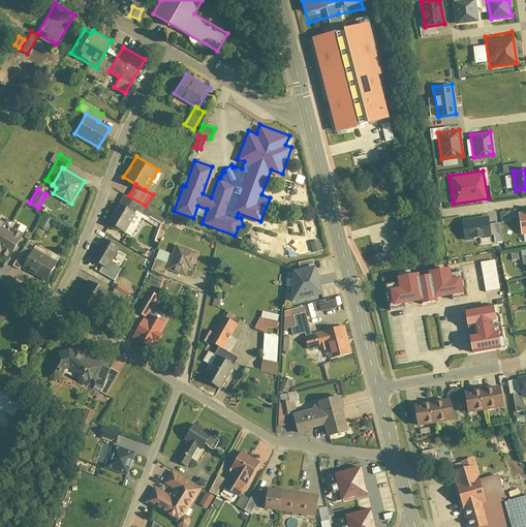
[(125,193),(119,203),(135,213),(147,219),(152,210),(146,206),(128,195),(125,193)]
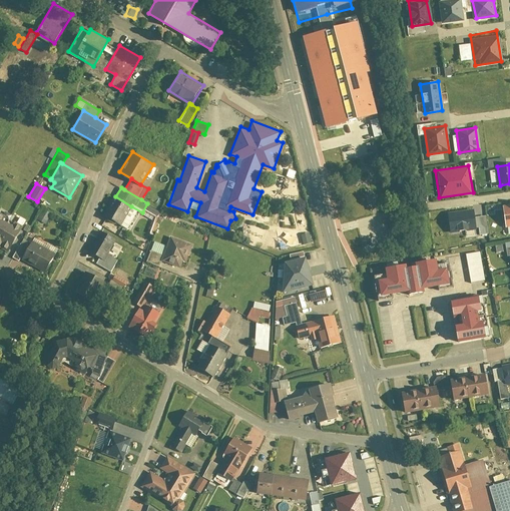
[(102,212),(121,223),(131,206),(115,196),(113,195),(102,212)]
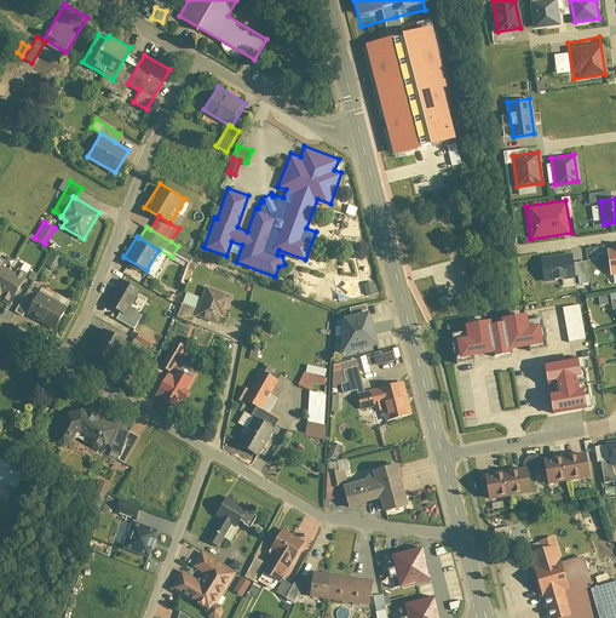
[(608,278),(615,275),(615,242),(603,245),(608,278)]
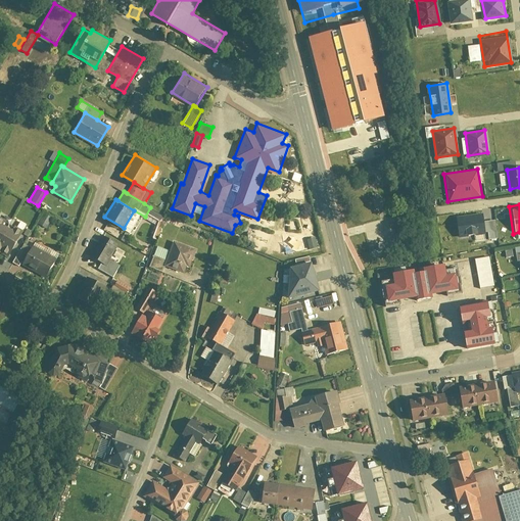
[(38,222),(46,227),(52,217),(44,211),(38,222)]
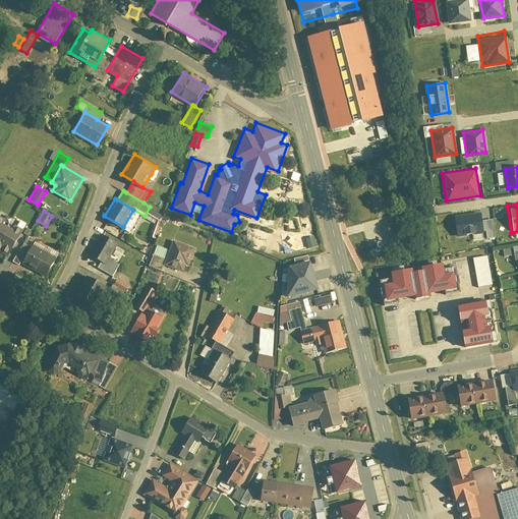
[(478,221),(478,214),(453,218),(455,236),(480,232),(478,221)]
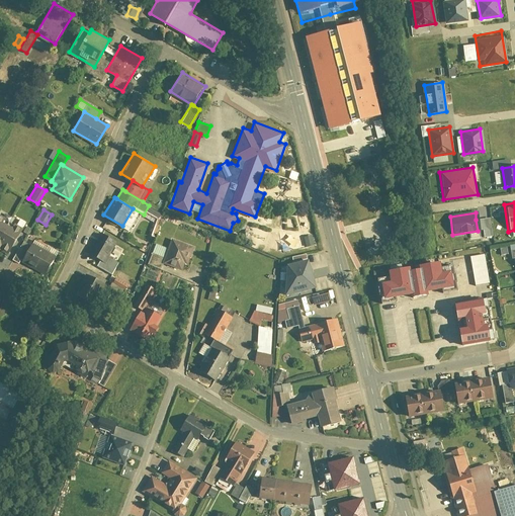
[(0,248),(8,253),(22,230),(0,217),(0,248)]
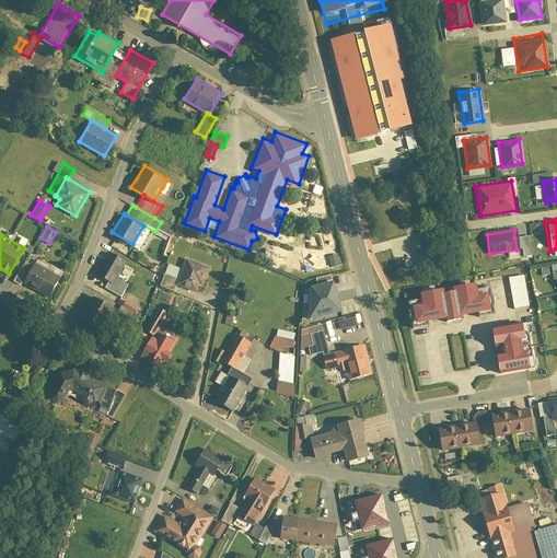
[(528,235),(514,237),(517,250),(520,250),(521,256),(530,255),(528,235)]
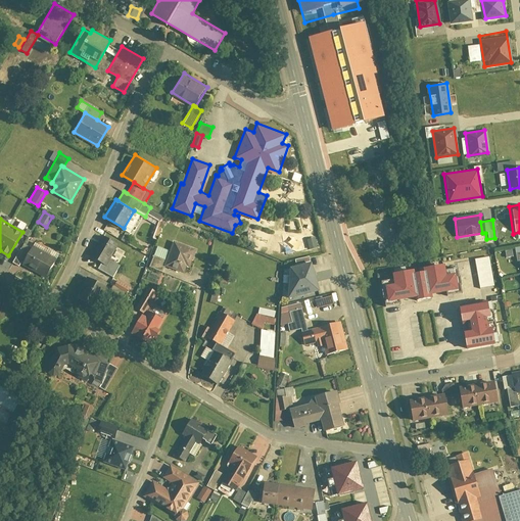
[(101,261),(106,264),(110,257),(119,243),(102,233),(89,253),(101,261)]
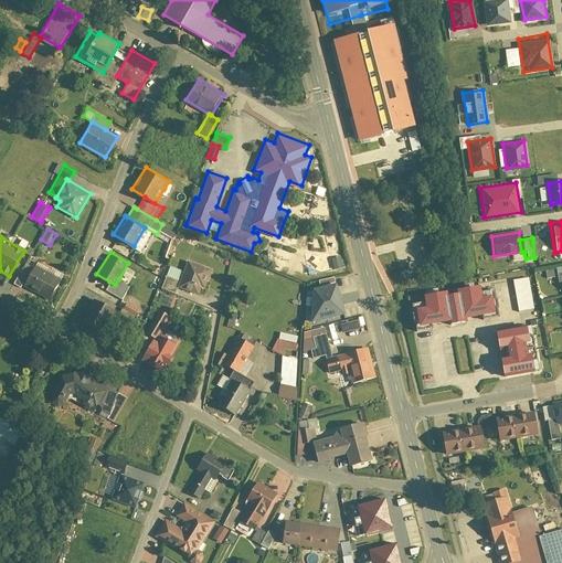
[(178,286),(200,294),(202,287),(204,288),(212,268),(188,259),(184,269),(178,286)]
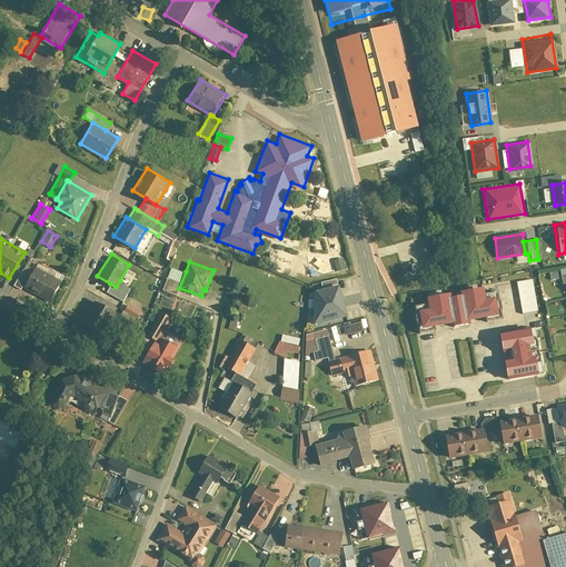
[(179,288),(186,271),(171,266),(162,288),(177,294),(179,288)]
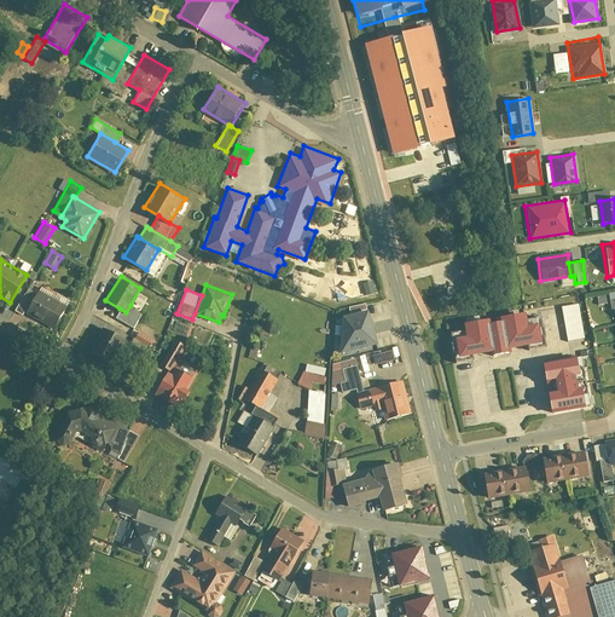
[(39,292),(28,311),(54,327),(65,307),(39,292)]
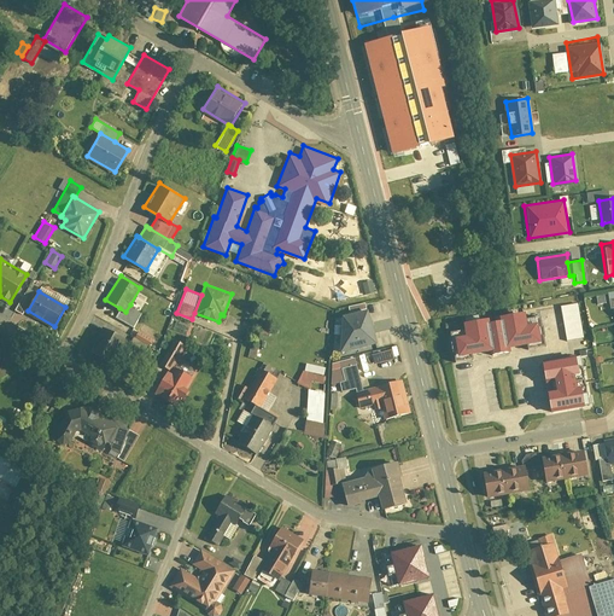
[(349,311),(367,307),(366,301),(348,304),(349,311)]
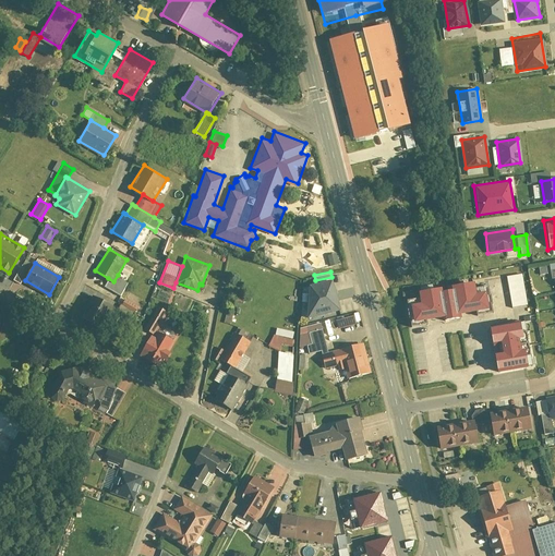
[(520,274),(504,275),(508,306),(523,304),(520,274)]
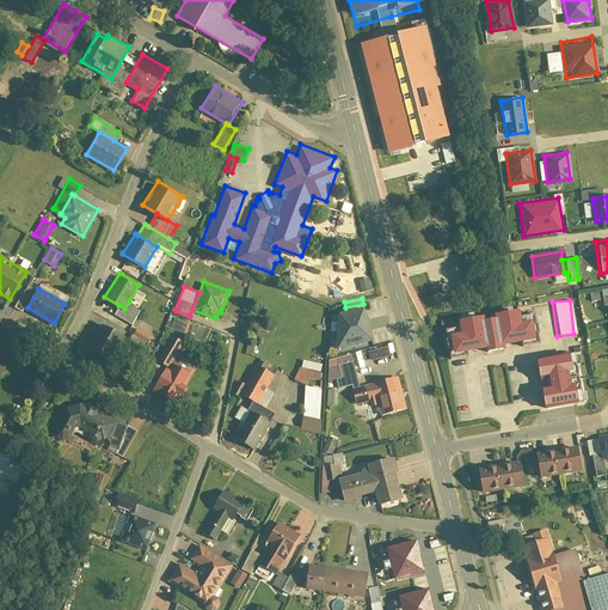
[(141,310),(129,302),(124,309),(118,305),(114,312),(133,324),(141,310)]
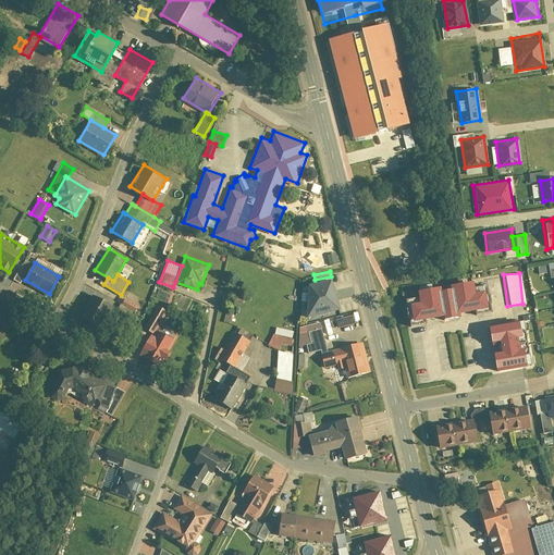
[(308,318),(341,310),(333,278),(310,284),(308,318)]
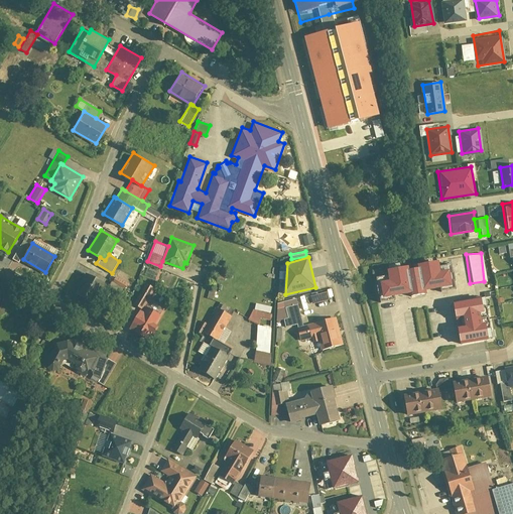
[(427,293),(427,289),(455,285),(453,269),(443,271),(441,260),(419,263),(420,267),(411,268),(411,265),(389,269),(391,281),(382,282),(385,297),(410,293),(411,296),(427,293)]
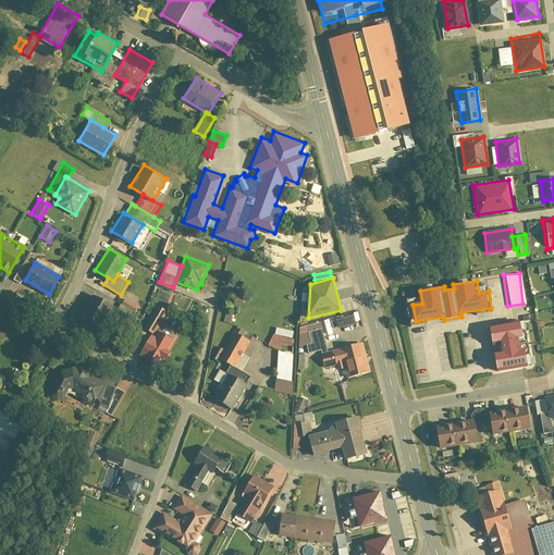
[(81,313),(100,324),(112,304),(93,293),(81,313)]
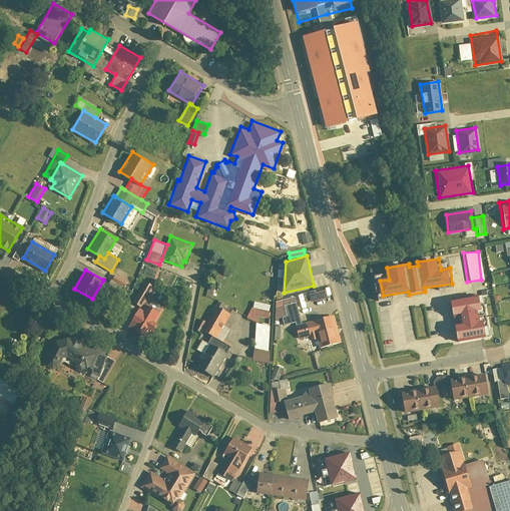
[(117,291),(123,280),(111,274),(106,285),(117,291)]
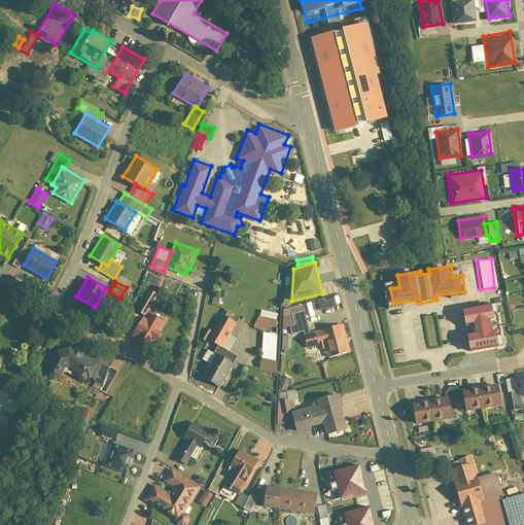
[(143,315),(146,316),(149,311),(160,294),(148,287),(135,310),(143,315)]
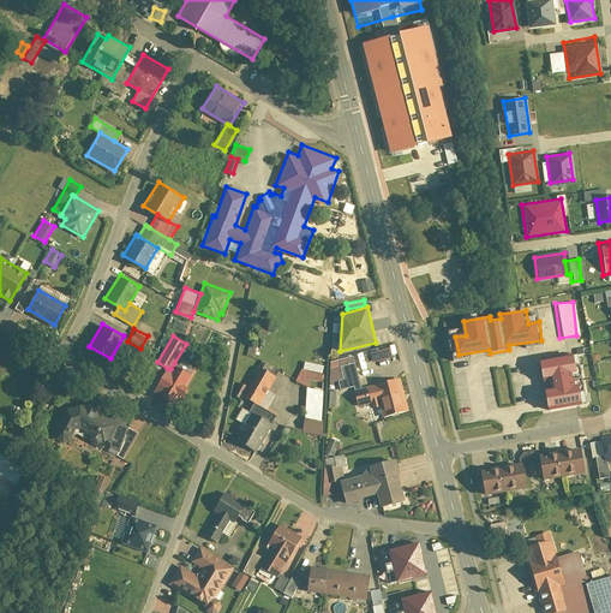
[(370,351),(372,362),(393,356),(389,345),(370,351)]
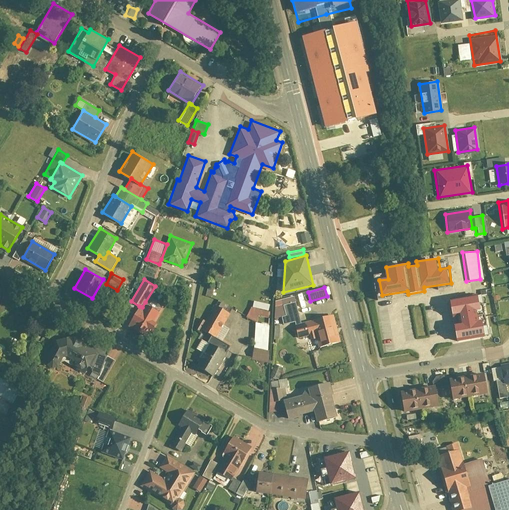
[(295,323),(301,321),(295,294),(275,300),(274,317),(281,315),(283,323),(294,320),(295,323)]
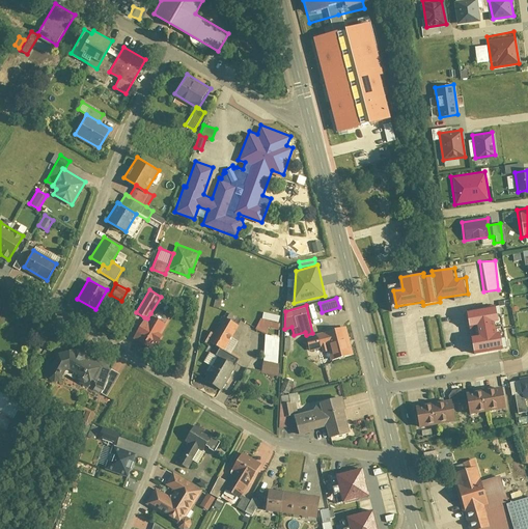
[(472,354),(503,349),(497,306),(464,311),(467,329),(473,328),(474,335),(469,337),(472,354)]
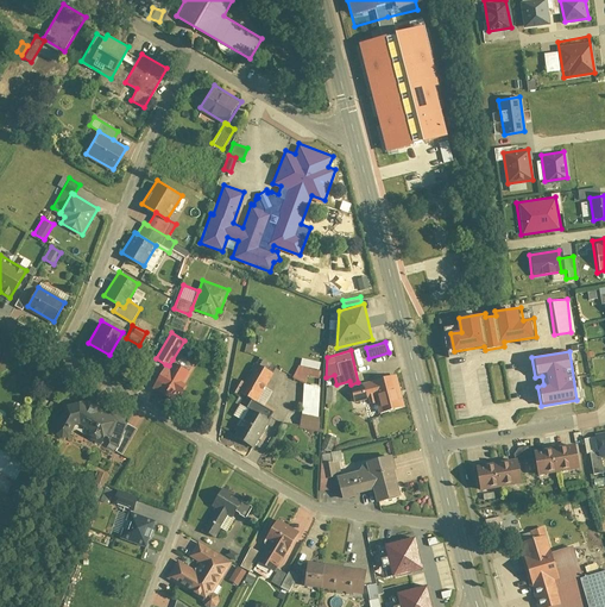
[(303,375),(315,377),(319,362),(296,357),(291,379),(302,381),(303,375)]
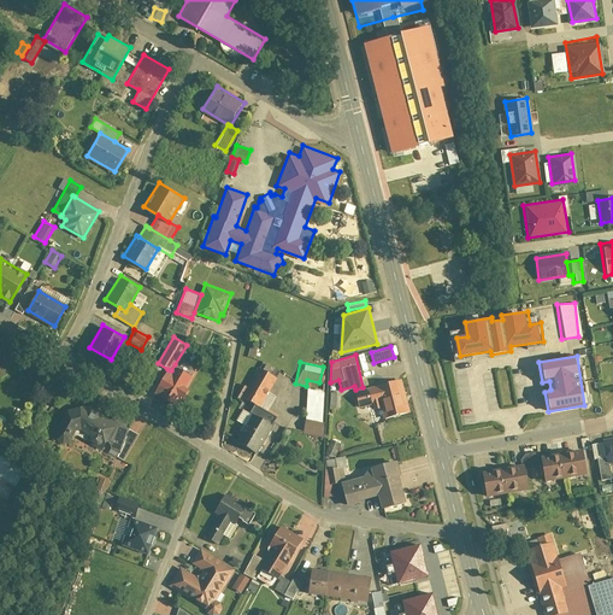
[(155,390),(177,403),(193,376),(175,364),(171,370),(168,369),(155,390)]
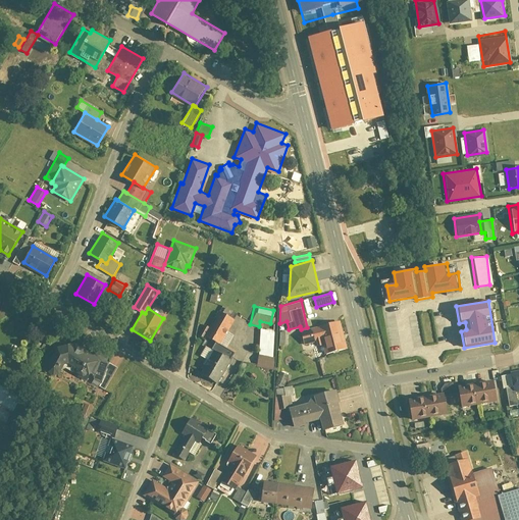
[(214,340),(219,343),(234,317),(219,309),(209,326),(205,334),(214,340)]
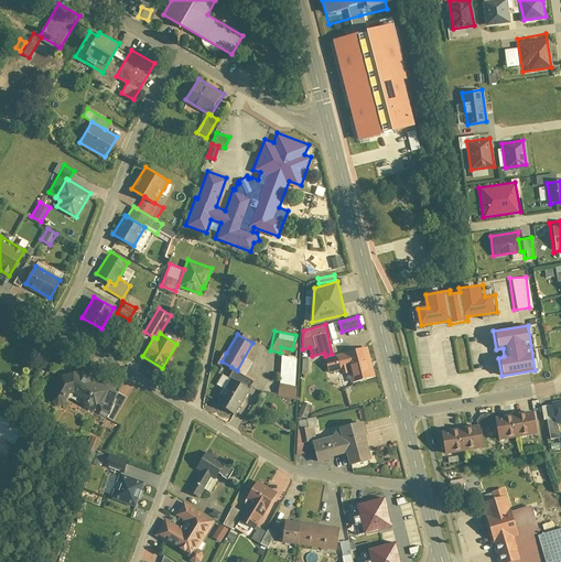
[(352,381),(376,376),(368,345),(332,354),(325,356),(324,356),(327,371),(342,368),(343,374),(348,371),(352,381)]
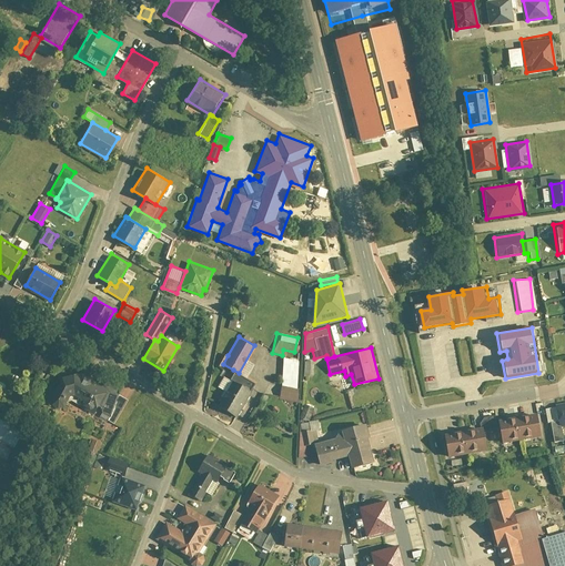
[(223,364),(228,355),(223,352),(217,363),(221,366),(223,364)]
